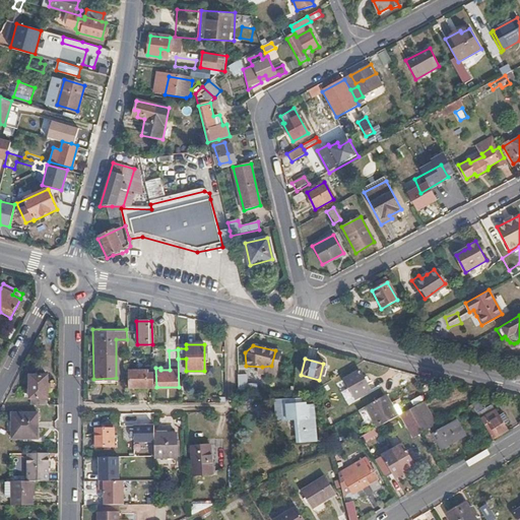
[(326,380),(329,362),(324,361),(321,379),(326,380)]
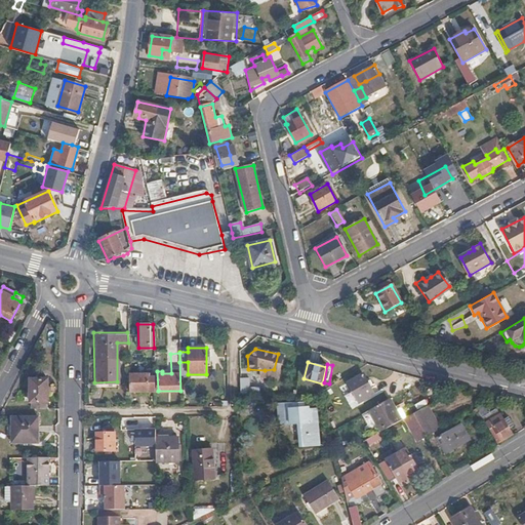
[(284,388),(284,369),(274,369),(273,378),(251,378),(251,387),(284,388)]
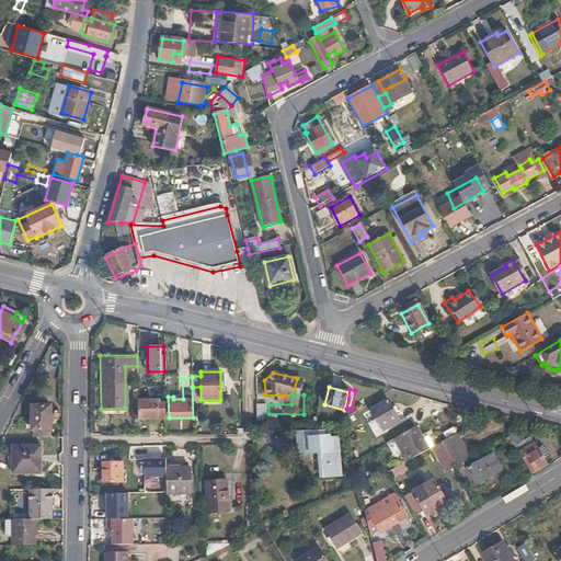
[(137,419),(165,419),(164,400),(137,400),(137,419)]
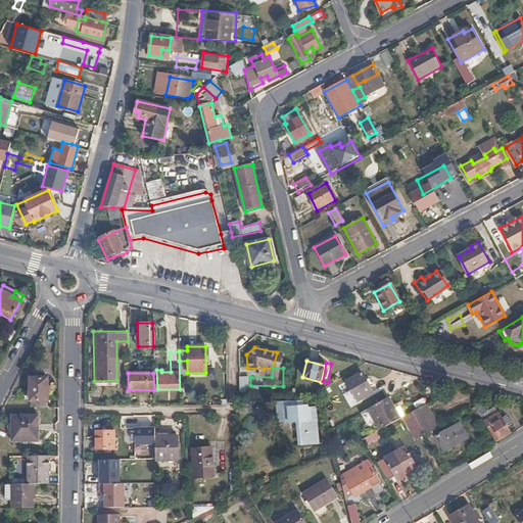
[(372,392),(361,373),(345,382),(357,401),(372,392)]
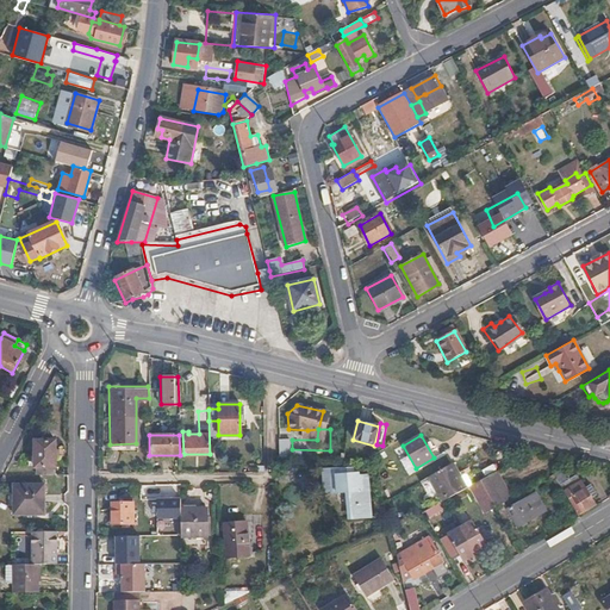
[(278,459),(288,460),(288,440),(278,440),(278,459)]
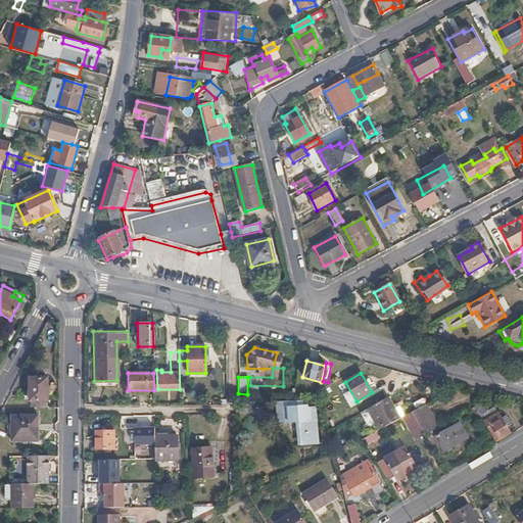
[(30,379),(30,408),(47,408),(48,379),(30,379)]
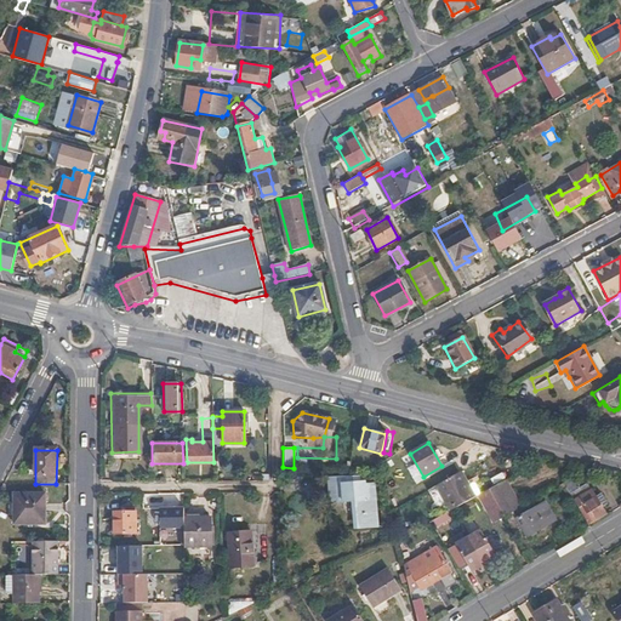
[(446,513),(453,510),(469,500),(455,474),(432,488),(446,513)]
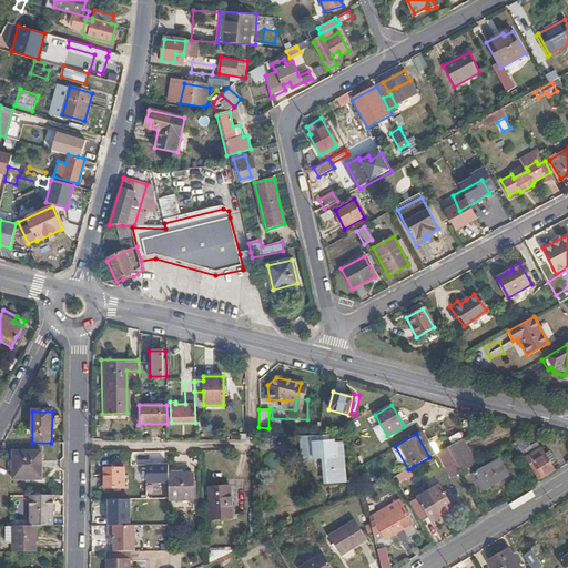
[(328,439),(328,435),(300,435),(302,458),(317,457),(317,454),(324,453),(325,472),(344,470),(342,443),(334,443),(334,439),(328,439)]
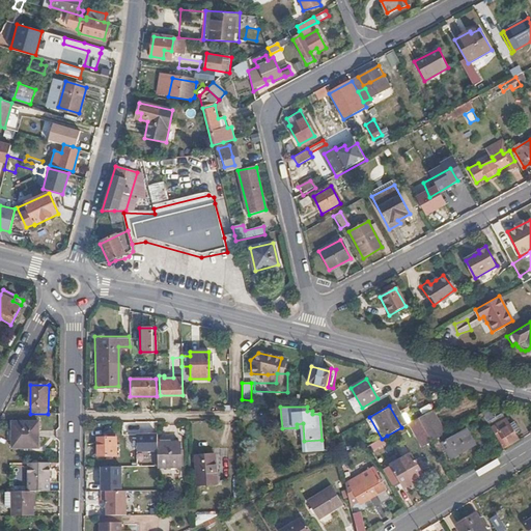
[(480,413),(502,448),(518,440),(509,427),(504,419),(500,413),(497,415),(491,407),(480,413)]
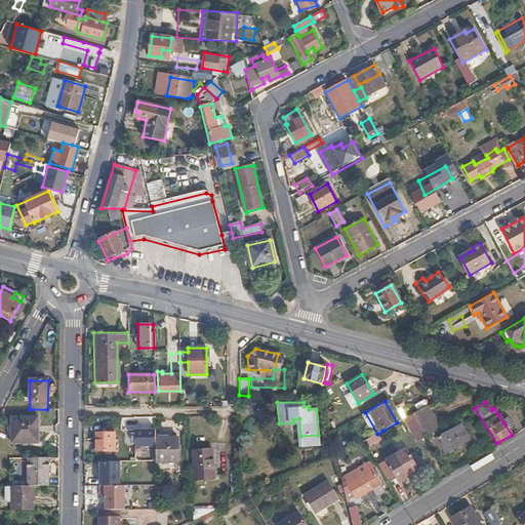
[(426,437),(432,433),(439,429),(426,406),(412,414),(420,429),(426,437)]
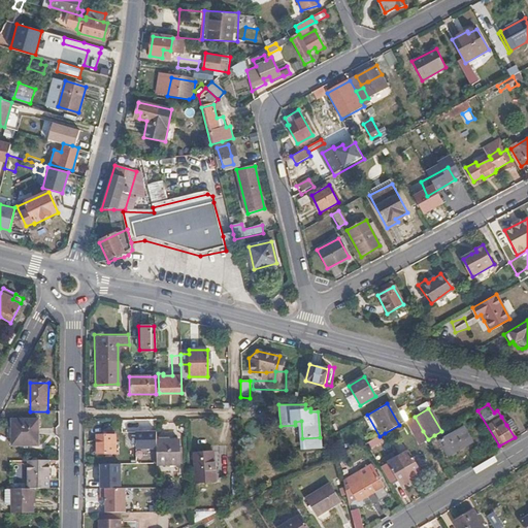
[(501,417),(506,425),(512,422),(505,414),(501,417)]
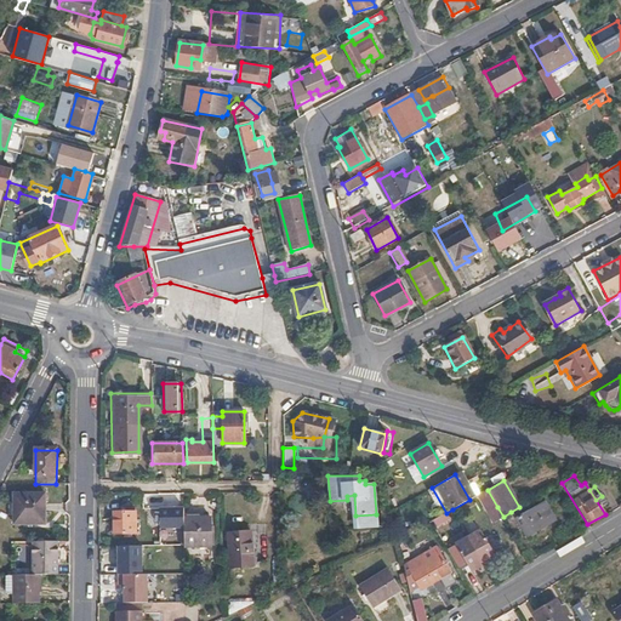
[(476,496),(486,513),(497,507),(488,490),(476,496)]
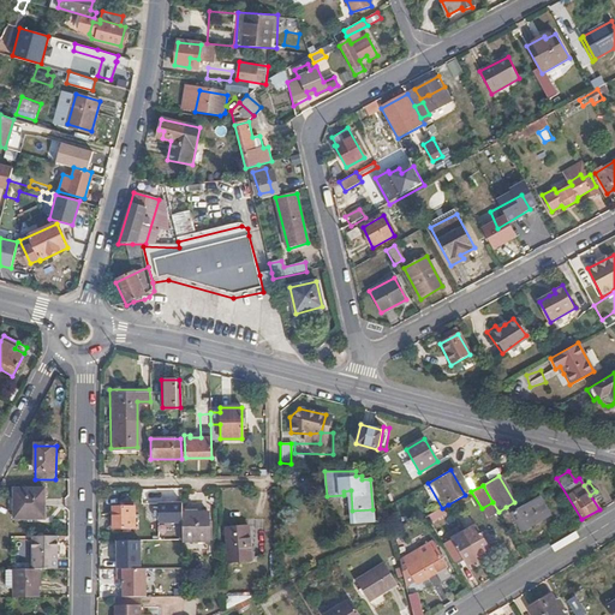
[(45,519),(43,488),(13,489),(13,519),(45,519)]
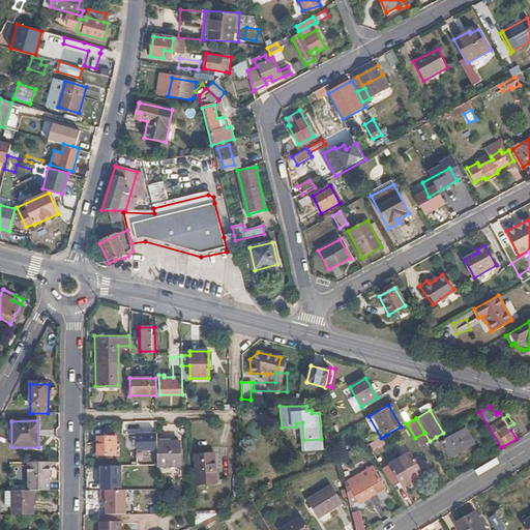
[(430,441),(438,455),(444,450),(449,459),(473,445),(463,429),(440,443),(436,437),(430,441)]
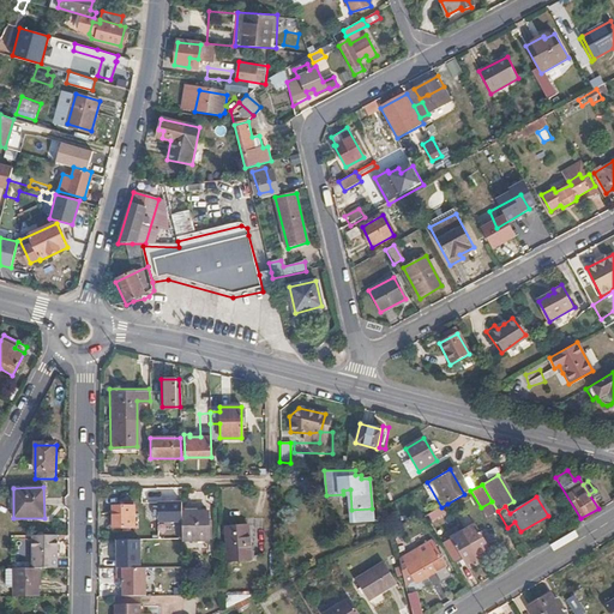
[(487,517),(498,511),(492,501),(481,507),(487,517)]
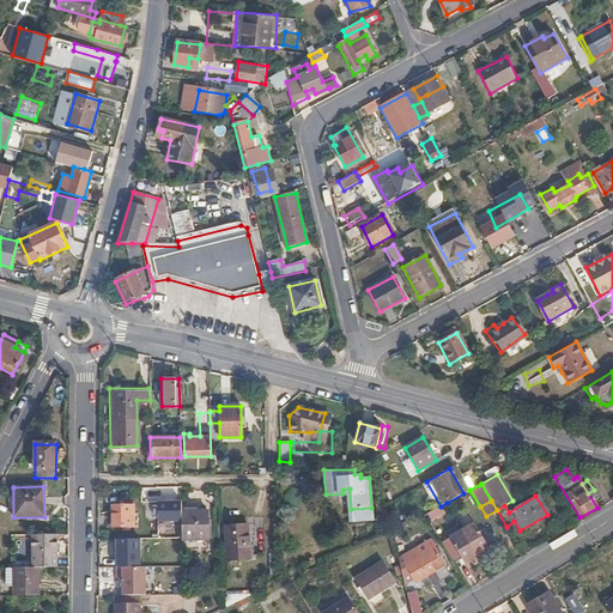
[(133,526),(133,504),(111,504),(111,526),(133,526)]
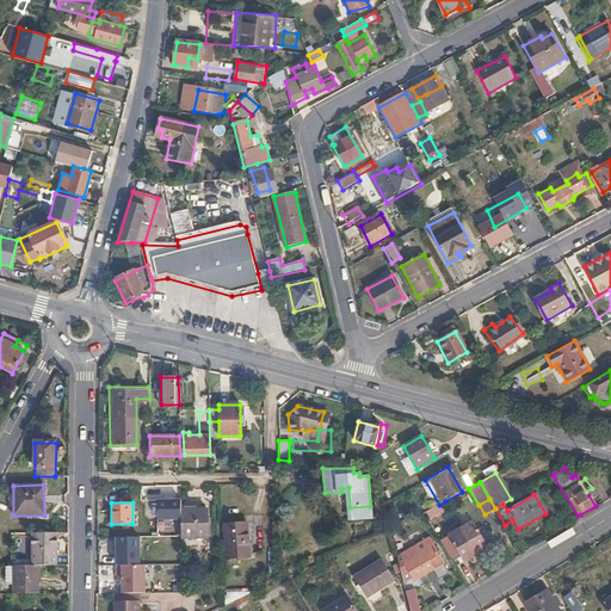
[(207,510),(181,510),(181,537),(181,538),(207,537),(207,510)]
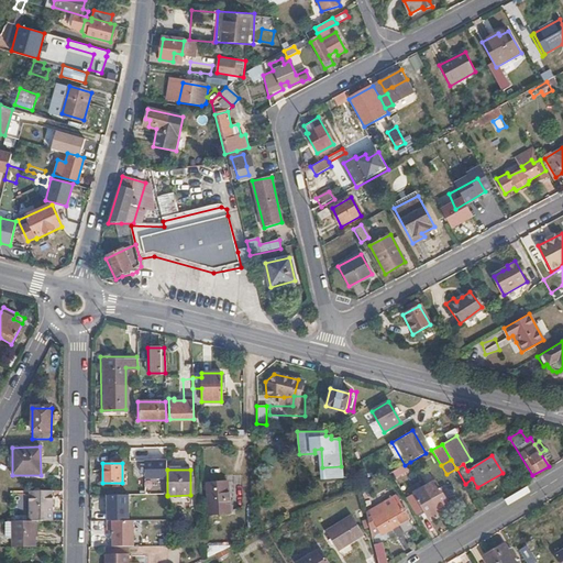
[(424,486),(438,510),(450,504),(445,497),(450,494),(444,485),(440,488),(435,481),(424,486)]
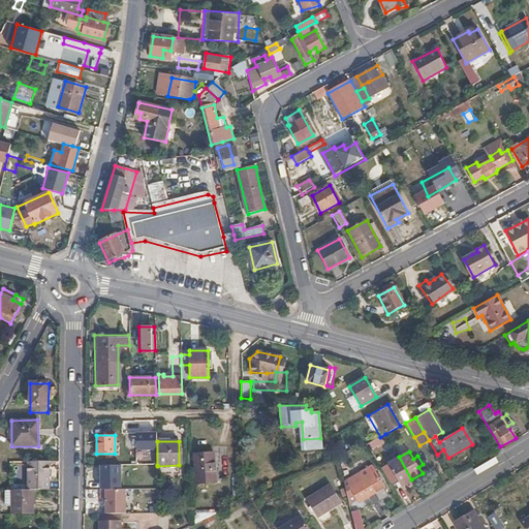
[(214,480),(214,453),(194,453),(194,481),(214,480)]
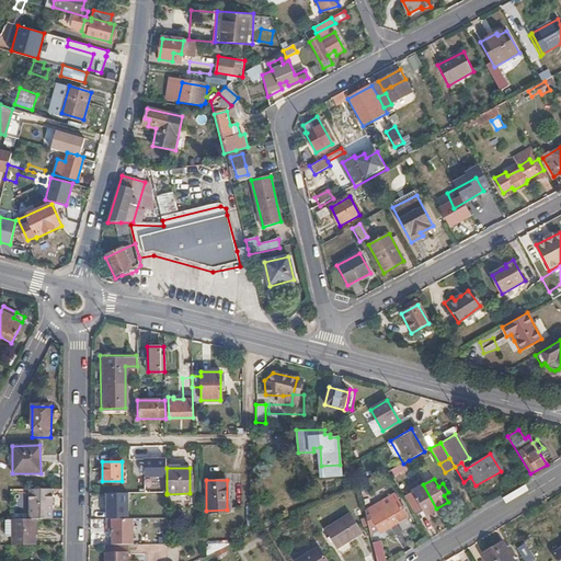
[(404,495),(412,511),(420,506),(425,515),(436,508),(423,484),(404,495)]
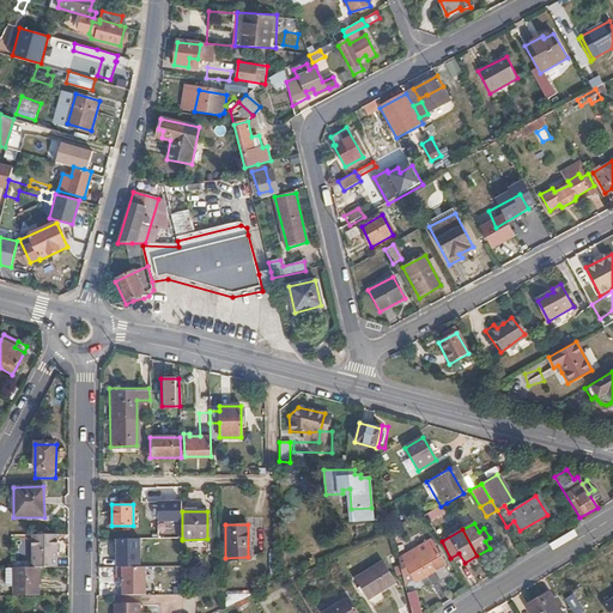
[(59,534),(34,535),(34,566),(37,566),(59,566),(59,534)]
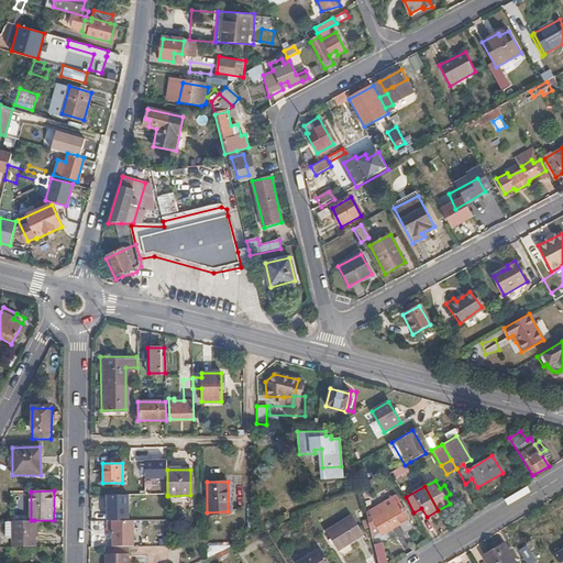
[(129,495),(106,495),(106,520),(111,520),(129,520),(129,495)]
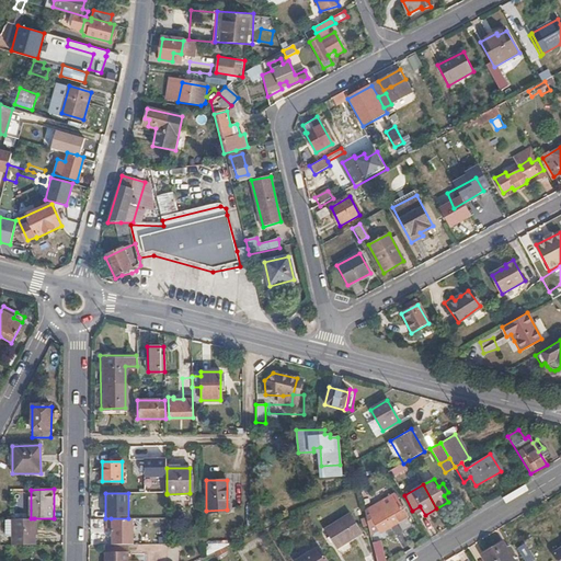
[(365,517),(397,500),(395,496),(364,512),(365,517)]
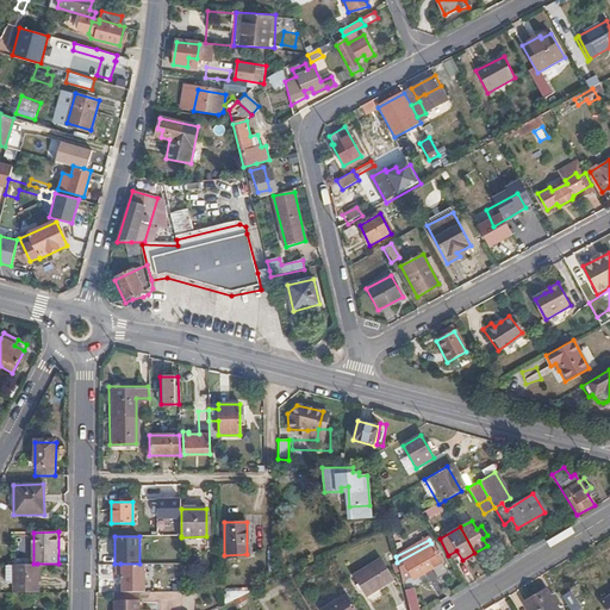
[(419,576),(441,562),(431,543),(397,562),(398,567),(402,583),(412,576),(417,573),(419,576)]
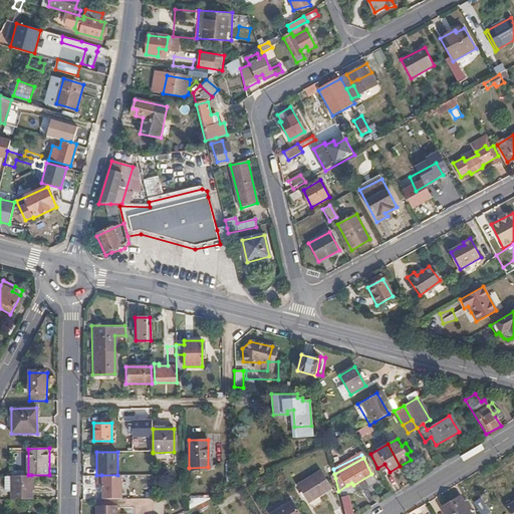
[(331,488),(320,471),(298,486),(309,502),(331,488)]
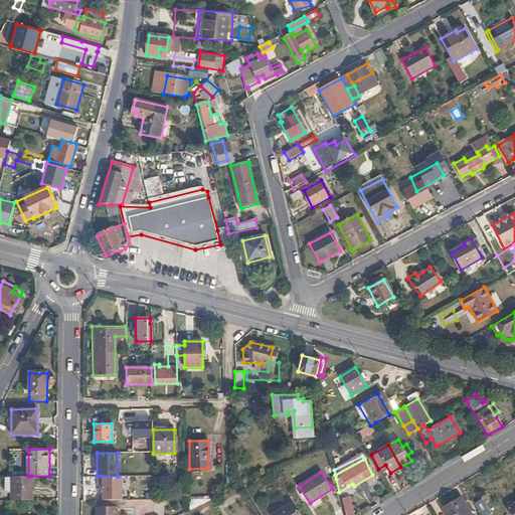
[(11,476),(11,489),(11,499),(31,499),(31,476),(28,476),(11,476)]
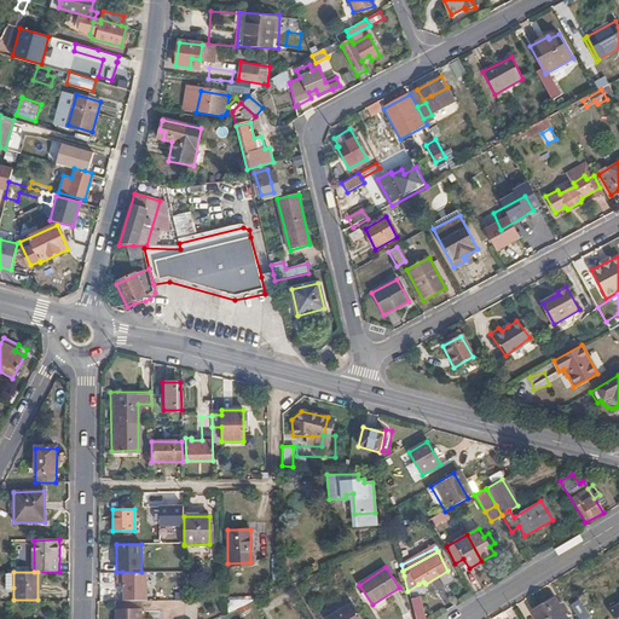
[(142,572),(122,572),(122,601),(148,600),(146,572),(142,572)]
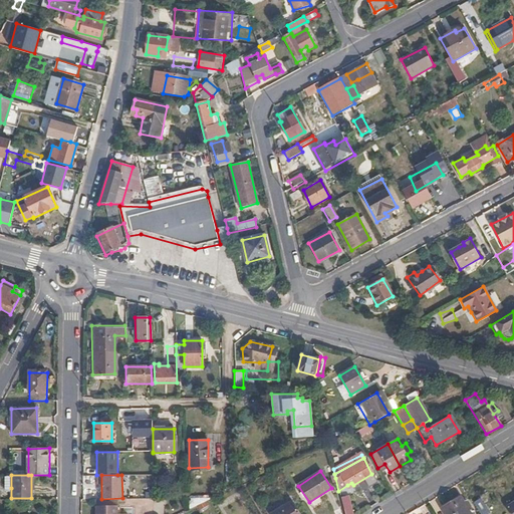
[(190,497),(191,509),(210,506),(209,494),(190,497)]
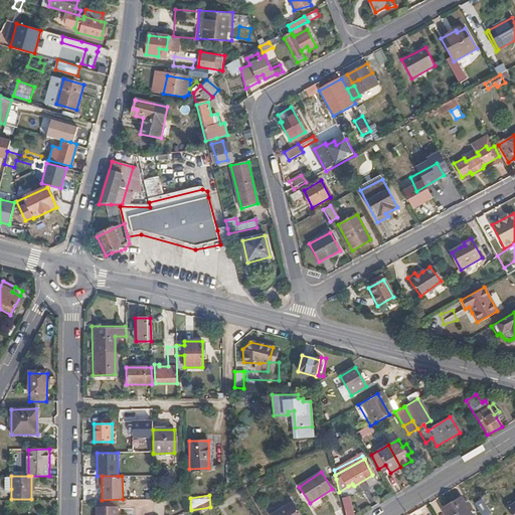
[(344,514),(353,514),(349,497),(341,499),(344,514)]
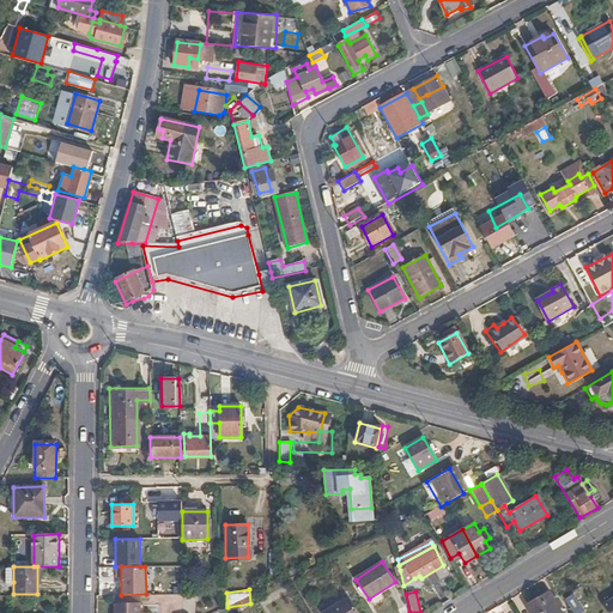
[(560,612),(548,593),(526,607),(529,612),(560,612)]
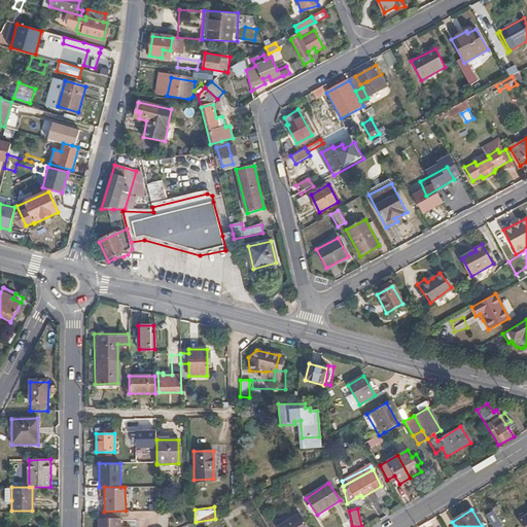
[(485,516),(491,526),(493,526),(499,524),(491,512),(485,516)]
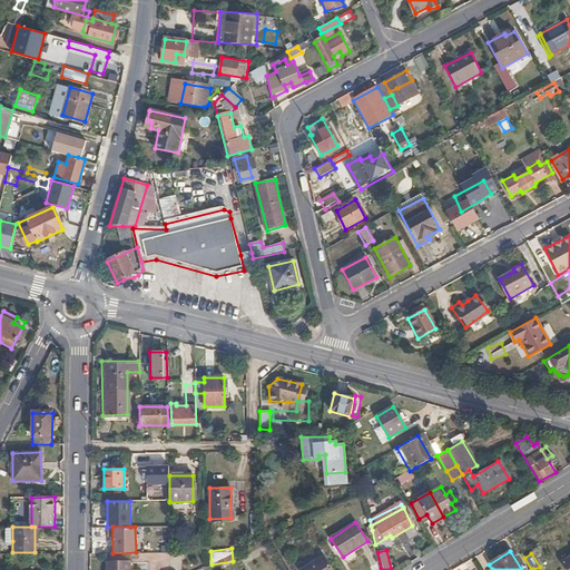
[(333,569),(323,554),(298,569),(333,569)]
